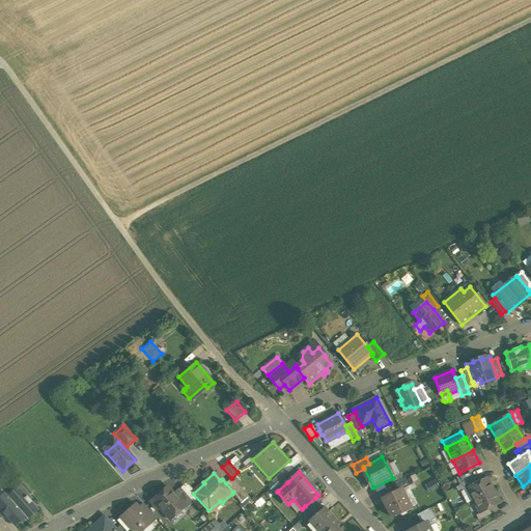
[(470,473),(456,479),(459,485),(472,478),(470,473)]
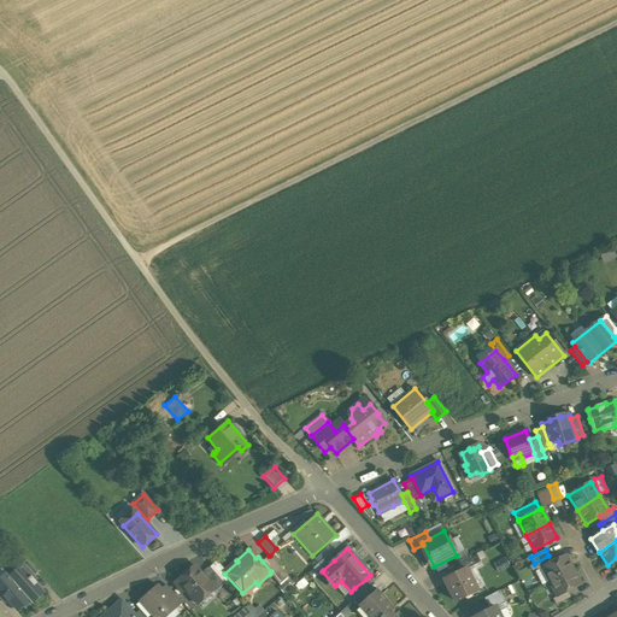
[(329,554),(317,564),(323,570),(334,560),(329,554)]
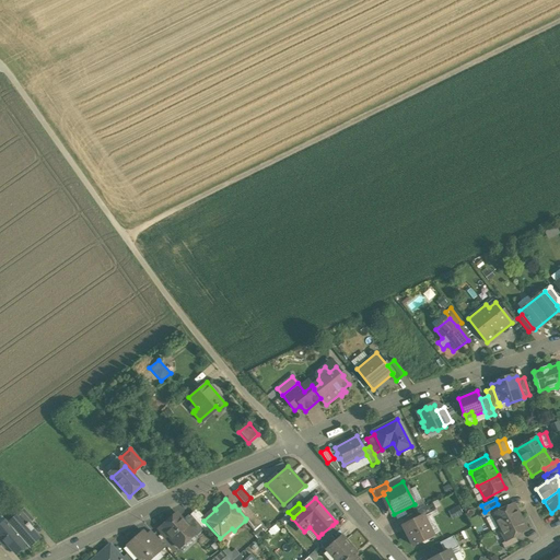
[(432,503),(415,512),(418,518),(423,516),(436,511),(432,503)]
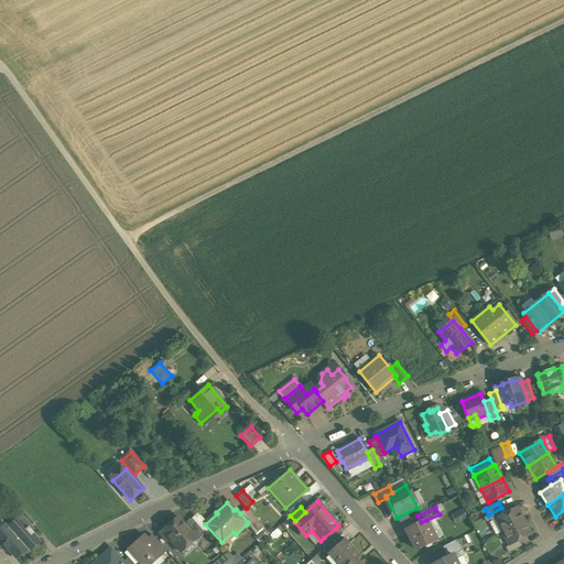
[(247,508),(246,508),(240,513),(248,522),(247,524),(256,534),(263,528),(247,508)]
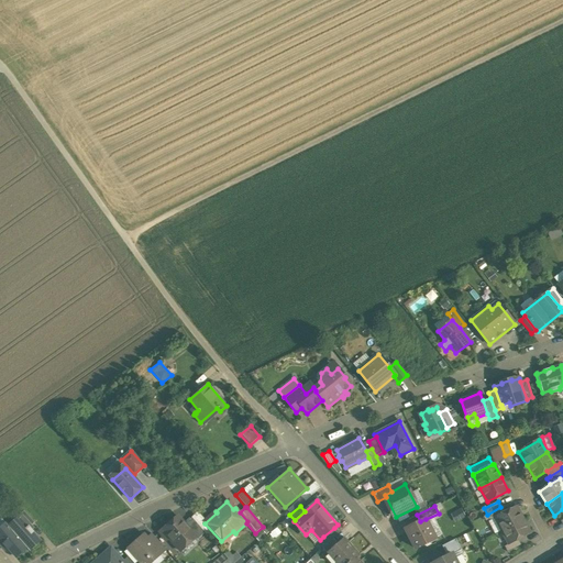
[(500,507),(487,515),(490,521),(495,518),(504,514),(500,507)]
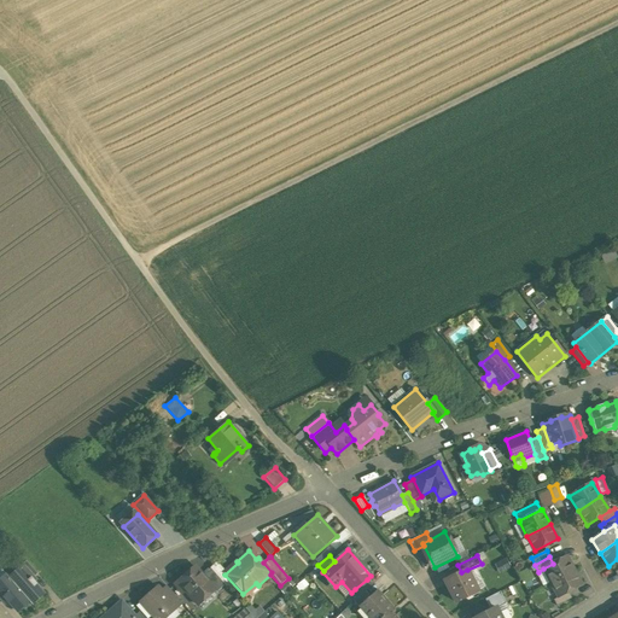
[(553,564),(543,569),(551,582),(573,570),(566,557),(553,564)]
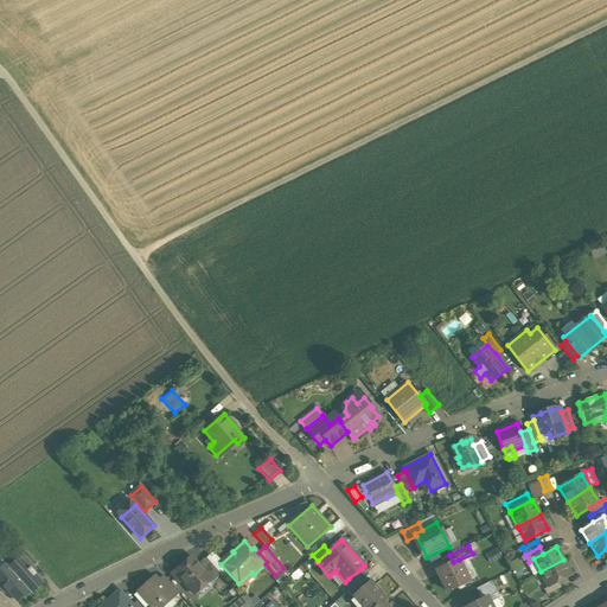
[(490,562),(500,556),(496,548),(485,554),(490,562)]
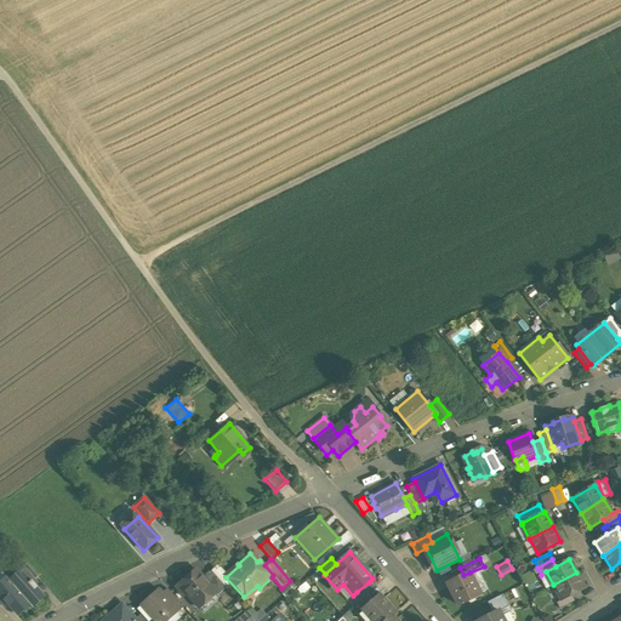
[(38,576),(27,564),(21,569),(23,571),(32,581),(38,576)]
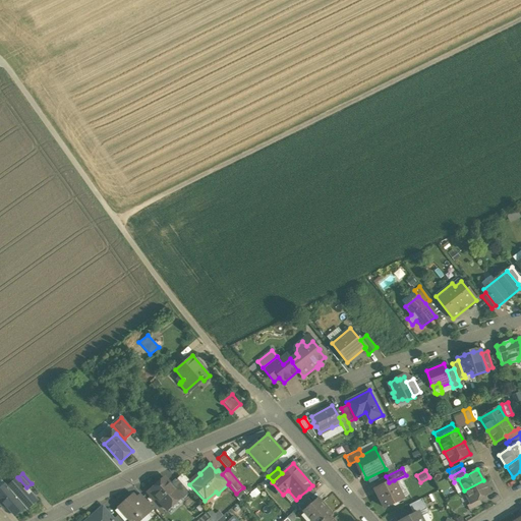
[(165,478),(148,493),(154,500),(156,498),(165,508),(172,502),(172,503),(179,497),(180,496),(171,485),(165,478)]
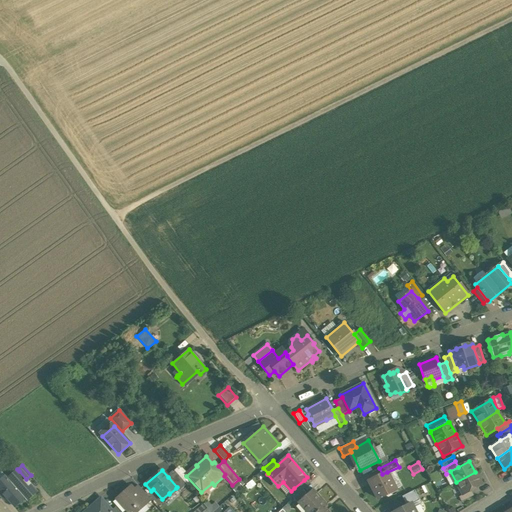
[(26,479),(19,471),(9,480),(6,478),(25,499),(36,490),(26,479)]
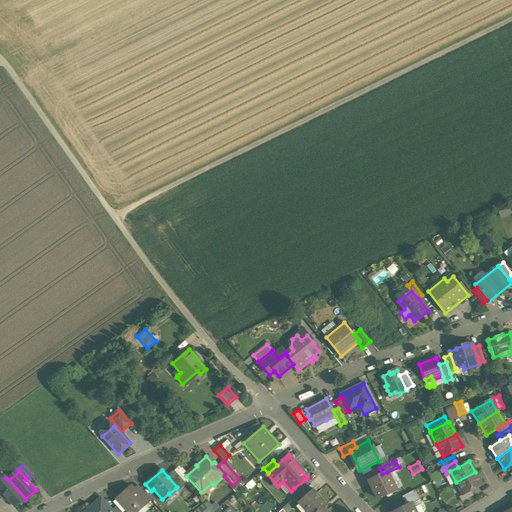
[(186,485),(174,471),(168,477),(177,487),(176,488),(179,491),(186,485)]
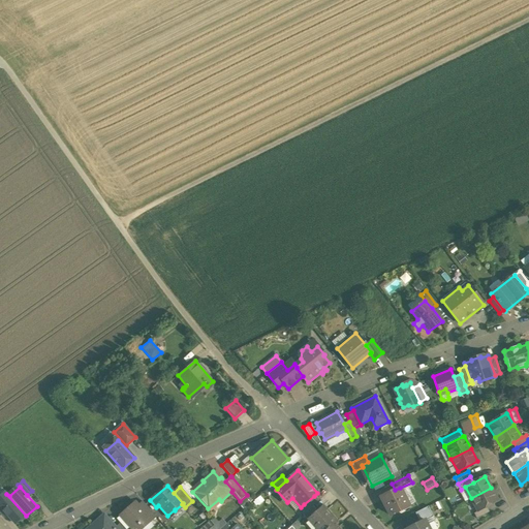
[(395,490),(381,497),(381,499),(390,516),(398,511),(399,512),(400,514),(404,511),(404,509),(404,508),(409,506),(400,488),(395,490)]
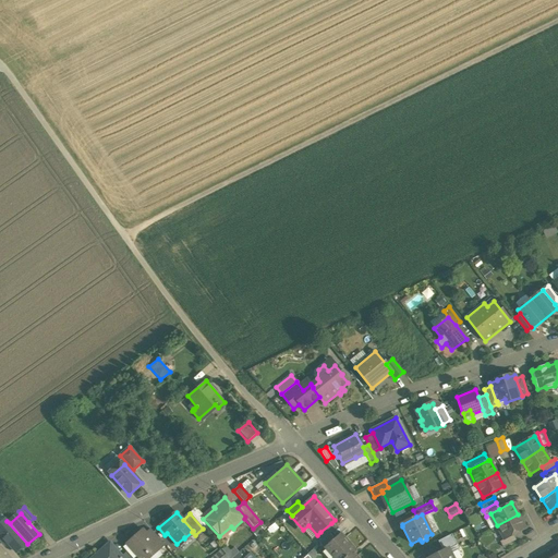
[(518,514),(497,525),(504,540),(513,534),(525,529),(518,514)]
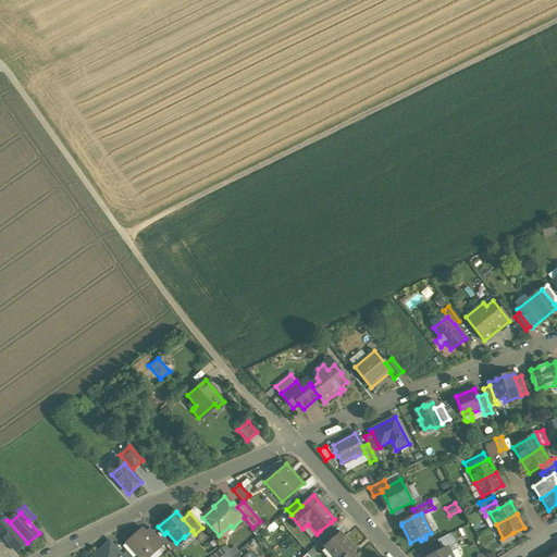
[(27,543),(7,520),(0,525),(0,534),(3,539),(13,551),(25,541),(27,543)]
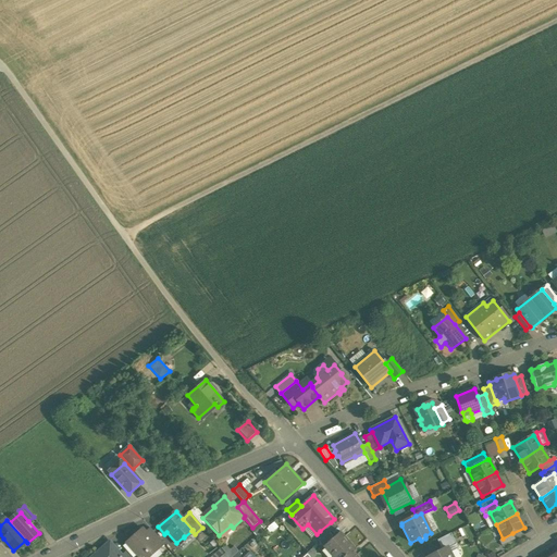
[(331,522),(320,531),(325,536),(330,533),(335,528),(331,522)]
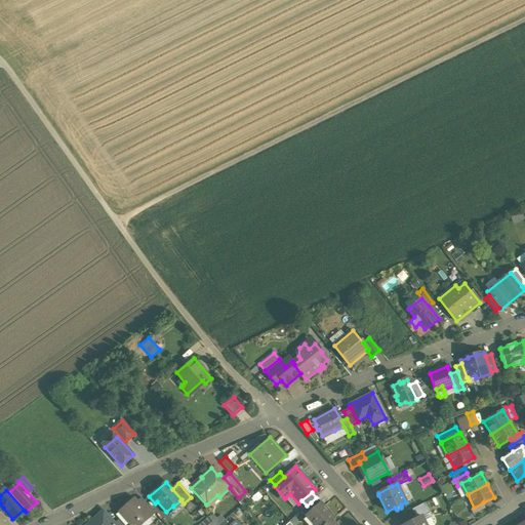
[(154,513),(142,498),(136,503),(149,517),(154,513)]
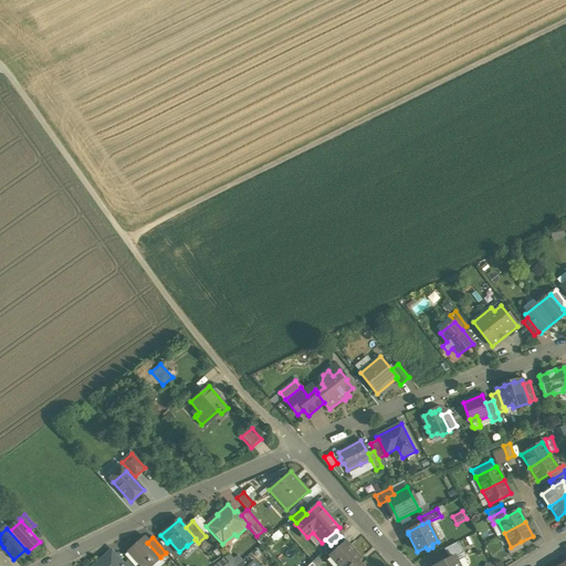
[(144,538),(129,551),(143,565),(147,562),(148,563),(150,562),(153,565),(160,557),(147,543),(144,538)]
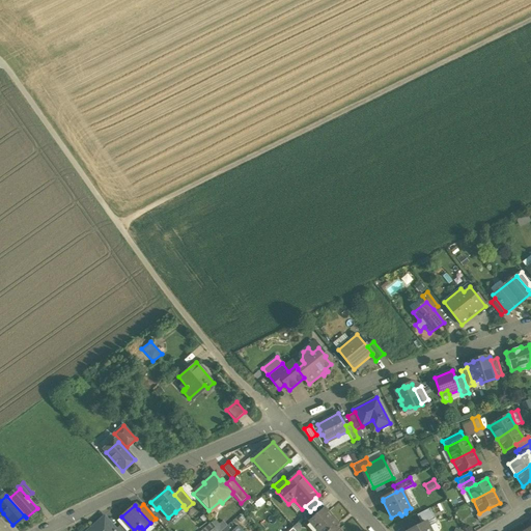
[(339,523),(325,507),(317,512),(308,522),(315,530),(341,530),(336,525),(339,523)]
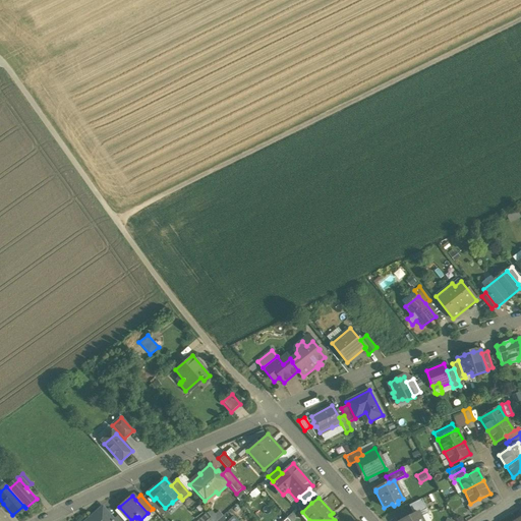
[(304,502),(298,508),(302,512),(311,503),(308,499),(304,502)]
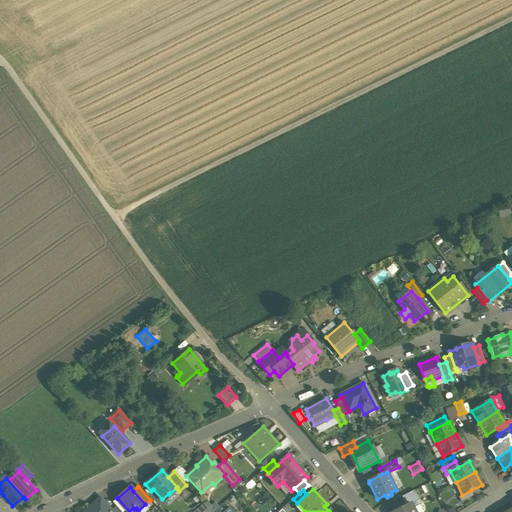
[(414,490),(402,497),(406,506),(411,503),(411,504),(419,500),(414,490)]
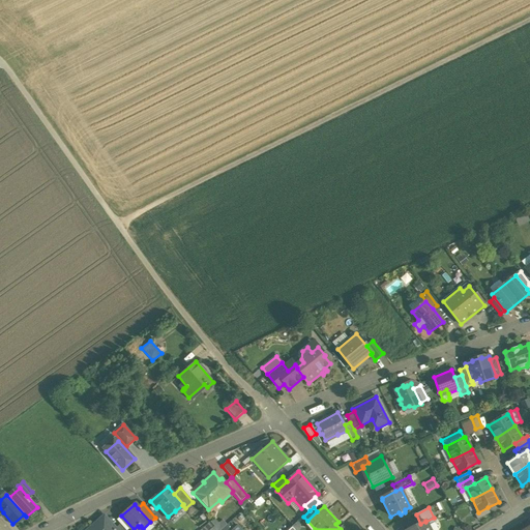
[(478,512),(474,514),(477,520),(490,513),(488,507),(478,512)]
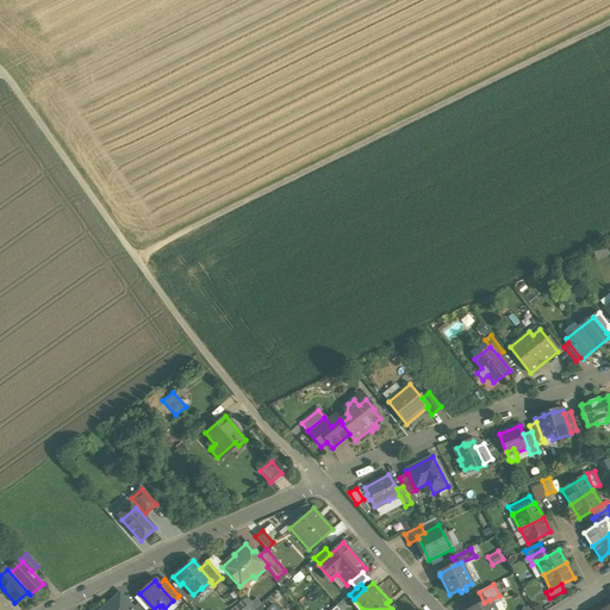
[(119,595),(101,609),(132,609),(134,609),(119,595)]
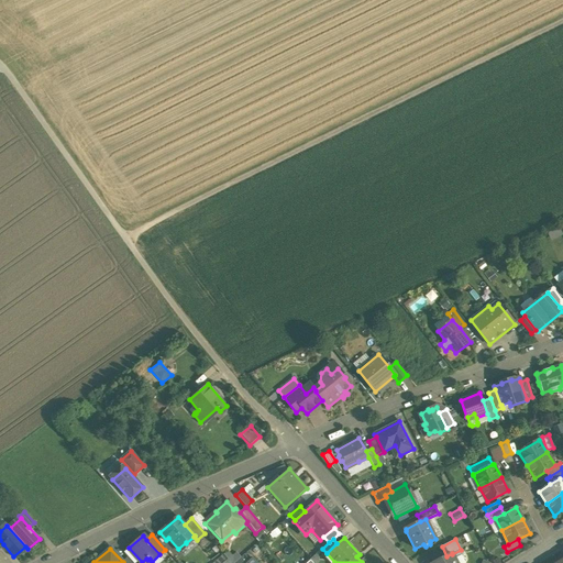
[(446,556),(432,562),(456,562),(452,554),(452,553),(446,556)]
